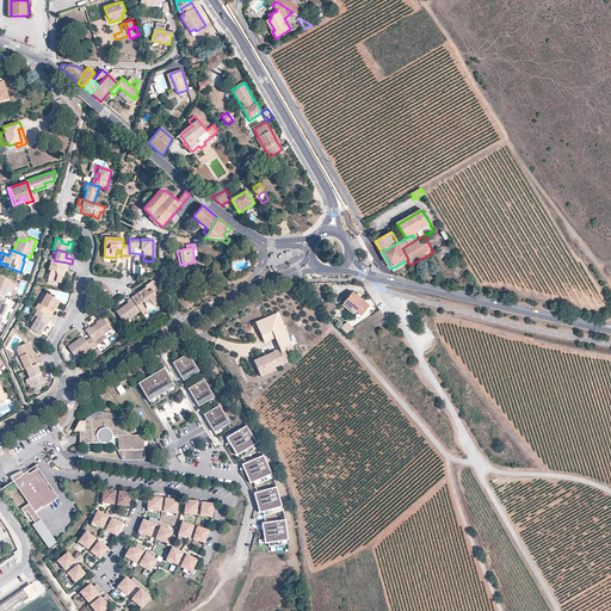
[(54,260),(51,259),(50,265),(49,265),(48,270),(50,270),(48,279),(60,283),(61,277),(62,273),(65,275),(67,263),(54,260)]
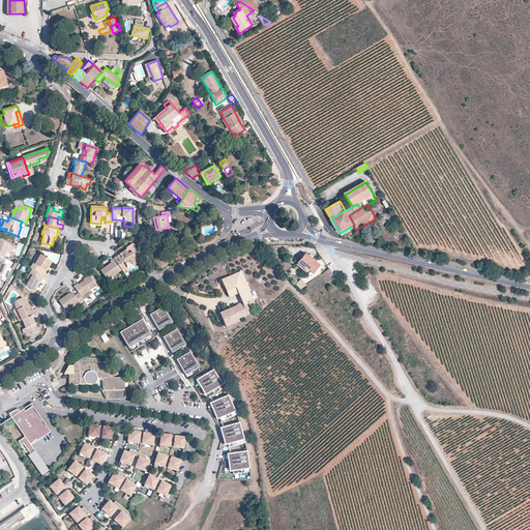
[(0,256),(4,258),(7,251),(12,253),(15,246),(8,244),(8,243),(0,239),(0,256)]
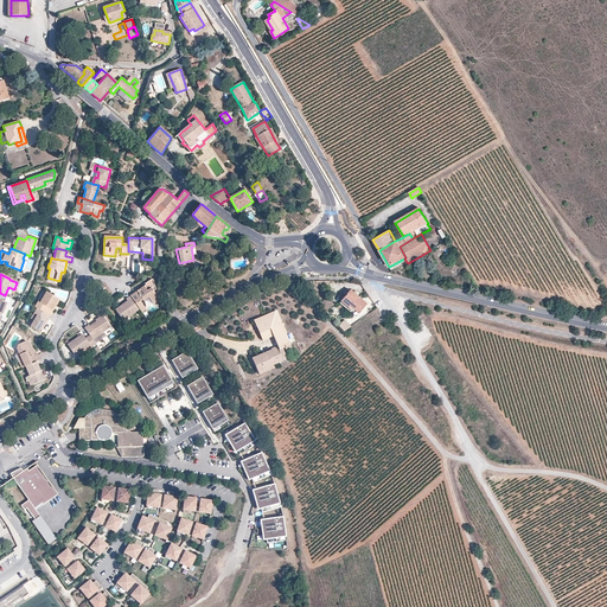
[(152,302),(153,301),(158,298),(154,292),(157,291),(154,282),(154,281),(153,280),(153,279),(151,279),(145,283),(146,286),(138,292),(139,293),(136,295),(136,294),(134,293),(131,296),(142,313),(146,311),(140,302),(144,300),(145,301),(149,298),(152,302)]
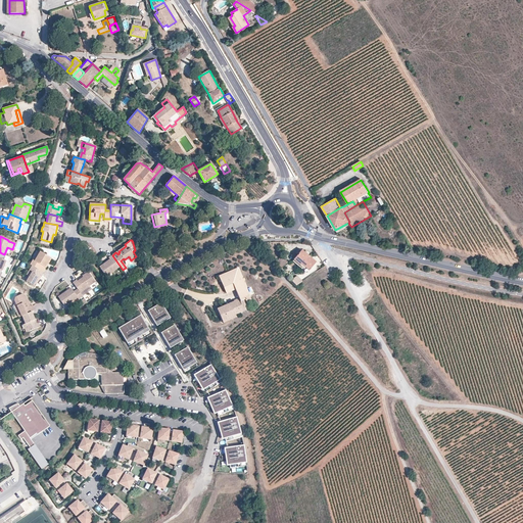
[(298,254),(293,260),(300,266),(301,265),(308,271),(316,262),(301,250),(298,254)]
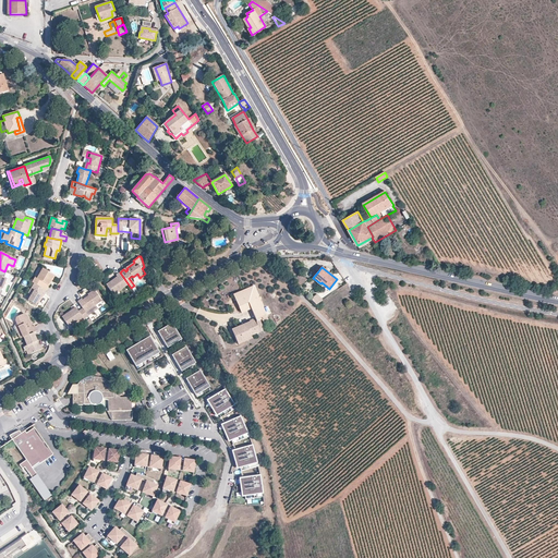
[(35,278),(32,282),(34,283),(46,290),(49,284),(48,283),(53,275),(43,268),(37,279),(35,278)]
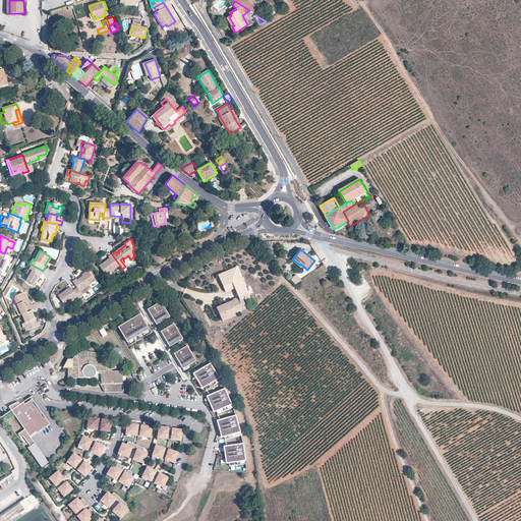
[(106,263),(100,267),(106,275),(120,266),(112,254),(108,256),(109,258),(105,262),(106,263)]
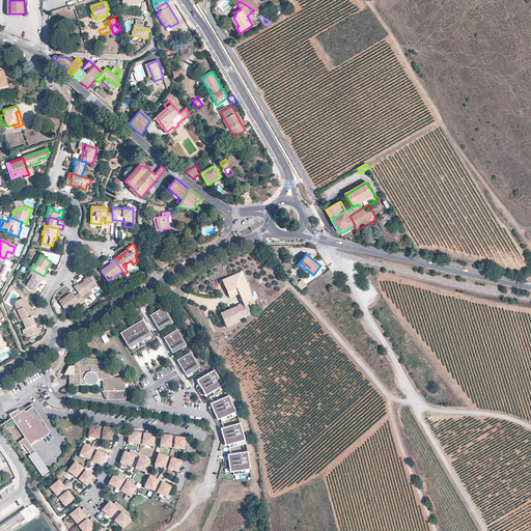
[(287,262),(281,270),(285,274),(291,267),(287,262)]
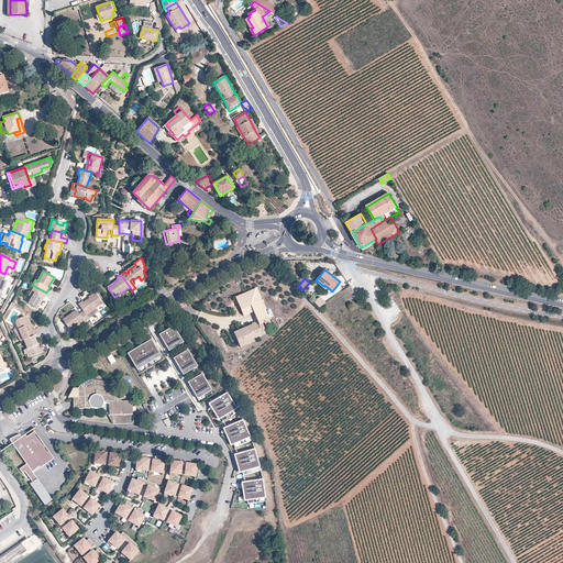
[(330,294),(332,291),(324,285),(323,286),(316,280),(315,282),(330,294)]
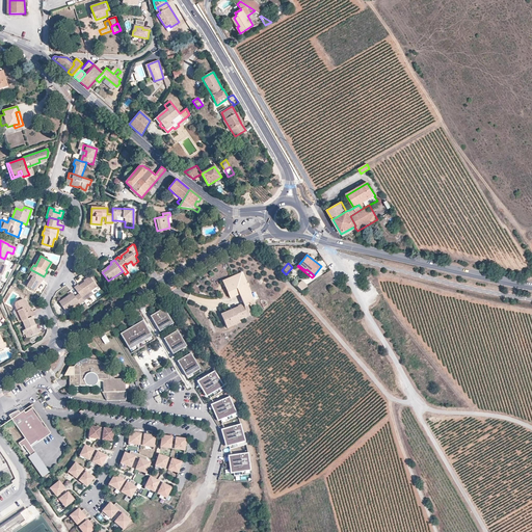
[(42,282),(44,276),(32,270),(27,280),(28,280),(29,281),(26,286),(34,290),(35,288),(35,289),(40,281),(42,282)]
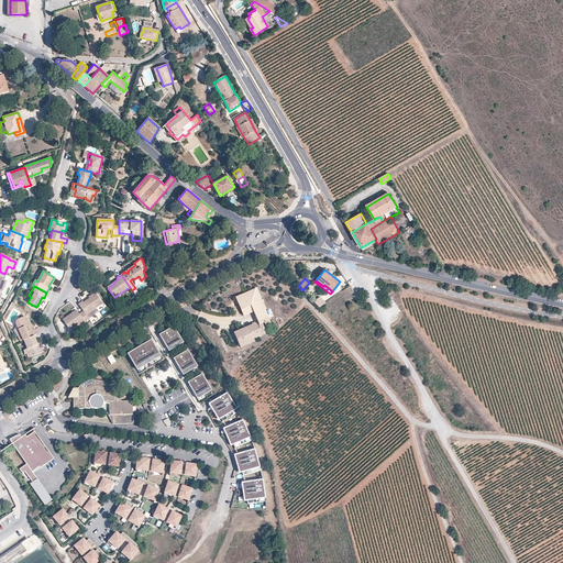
[(262,300),(256,288),(236,297),(241,309),(250,305),(262,300)]
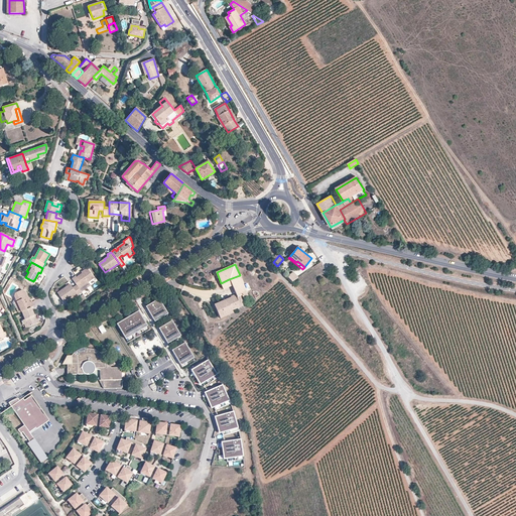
[(75,276),(72,278),(78,287),(79,288),(94,278),(87,268),(81,272),(82,273),(80,275),(76,277),(75,276)]
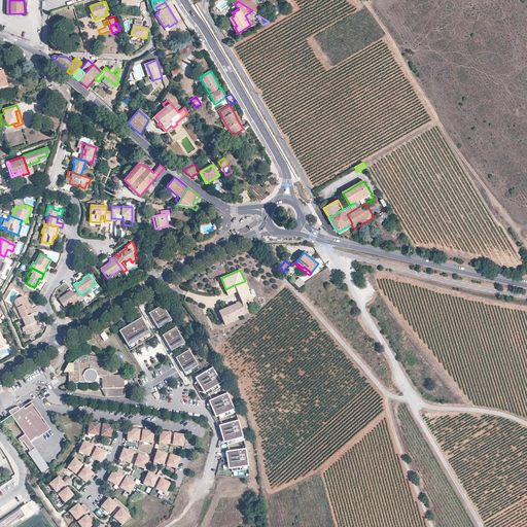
[(299,288),(305,283),(300,278),(293,282),(299,288)]
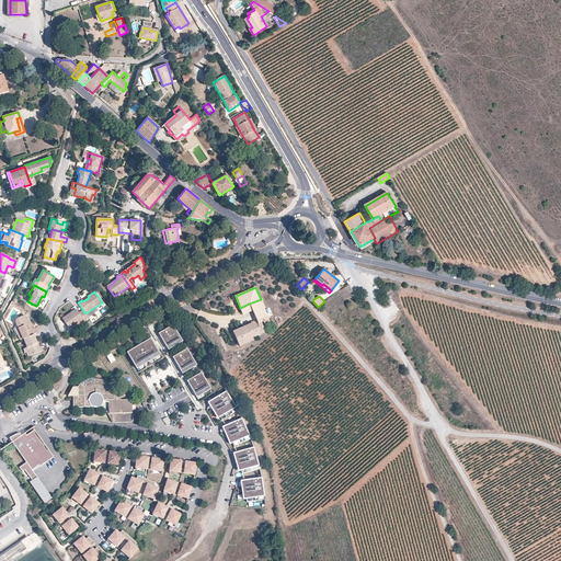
[(252,323),(233,331),(238,344),(252,338),(258,335),(254,329),(260,327),(258,323),(268,318),(261,299),(249,304),(256,320),(251,322),(252,323)]
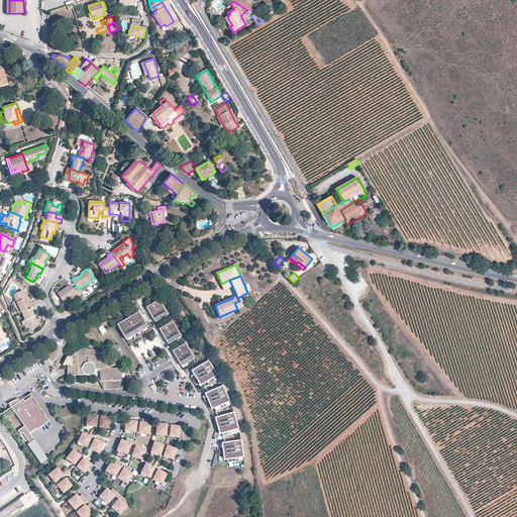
[(70,285),(57,293),(63,301),(68,297),(70,299),(76,294),(77,296),(81,293),(79,289),(78,288),(74,290),(70,285)]
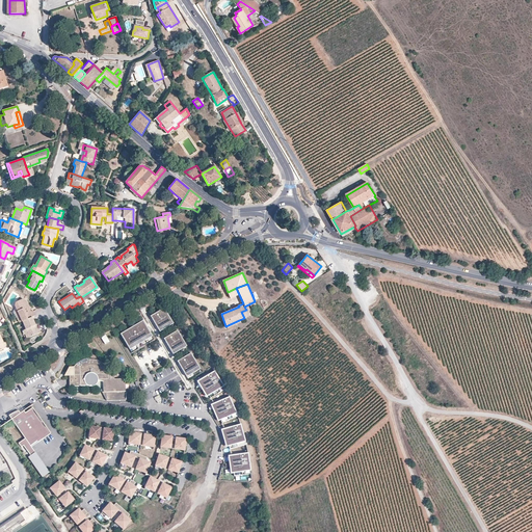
[(17,317),(20,322),(23,321),(31,317),(34,316),(32,310),(30,311),(28,312),(26,307),(28,306),(25,299),(22,298),(16,301),(15,306),(17,311),(19,316),(17,317)]
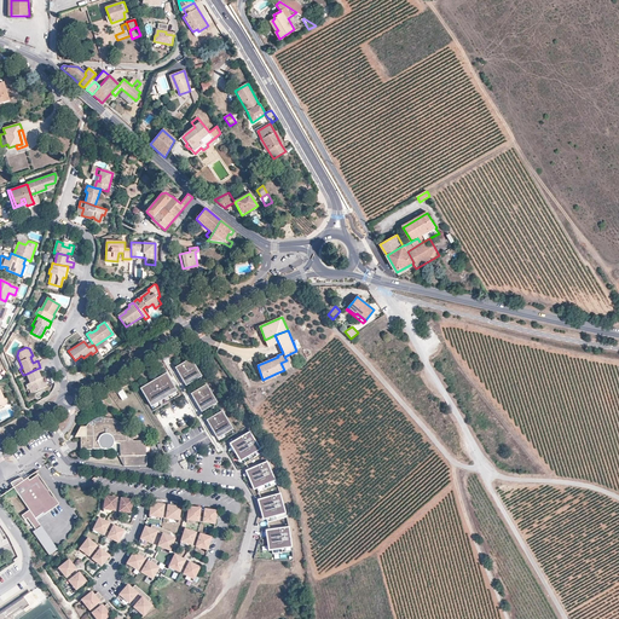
[(200,374),(191,357),(174,366),(184,383),(200,374)]
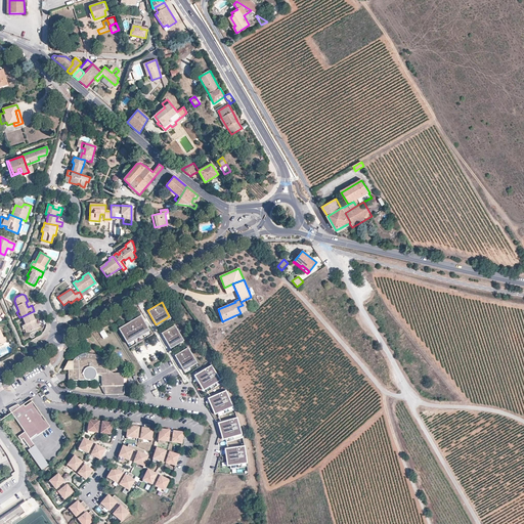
[(35,320),(31,312),(23,316),(26,323),(25,324),(28,333),(38,328),(35,320)]
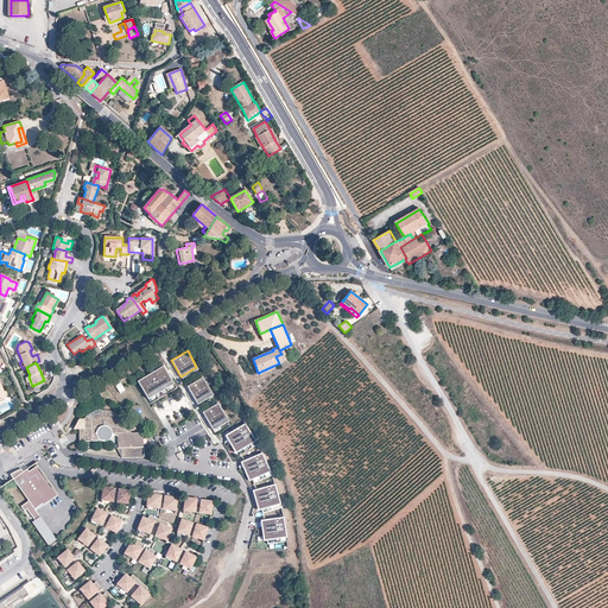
[(172,381),(163,365),(137,381),(146,397),(172,381)]
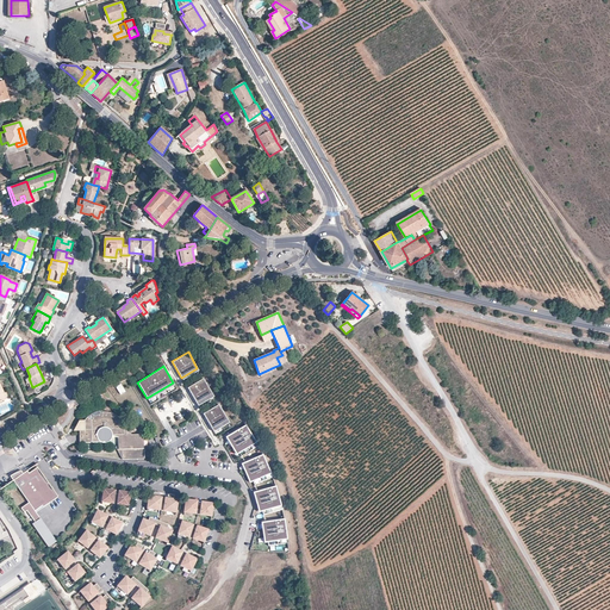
[(275,371),(274,367),(259,374),(261,377),(275,371)]
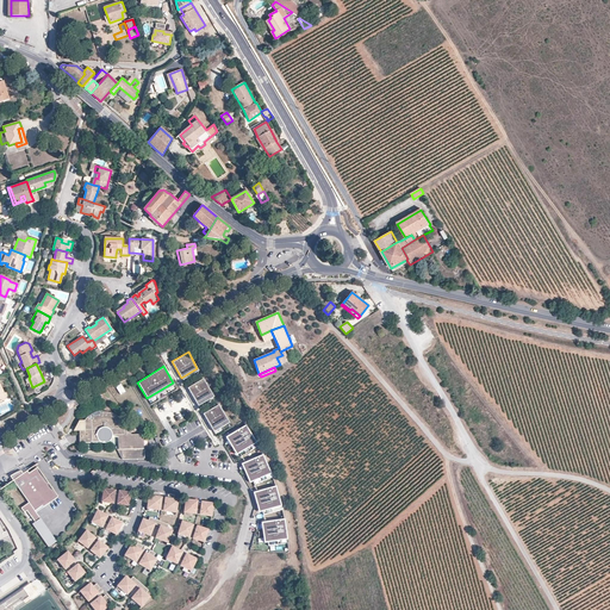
[(182,379),(199,371),(197,368),(181,378),(182,379)]
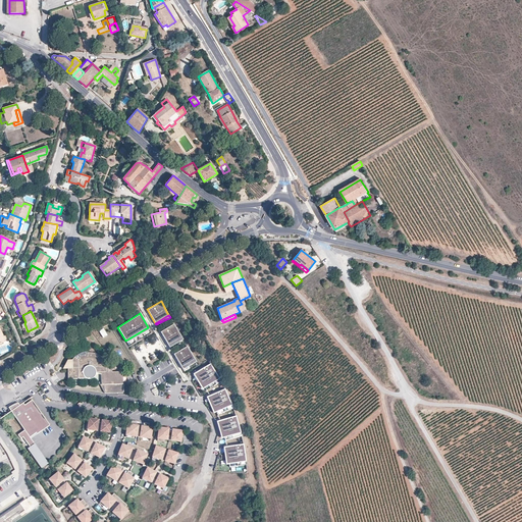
[(181,336),(174,323),(160,331),(168,345),(181,336)]
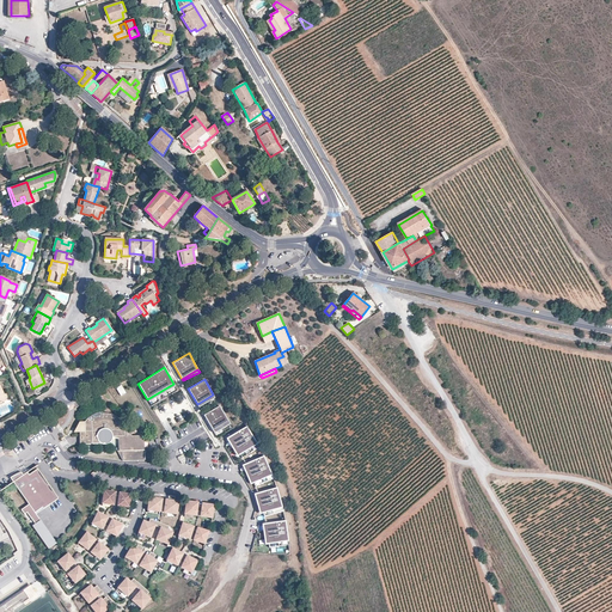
[(148,402),(175,386),(173,384),(147,399),(148,402)]
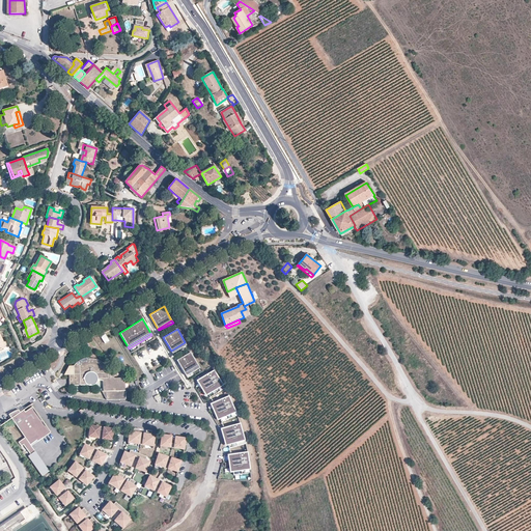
[(101,337),(105,343),(109,341),(105,334),(101,337)]
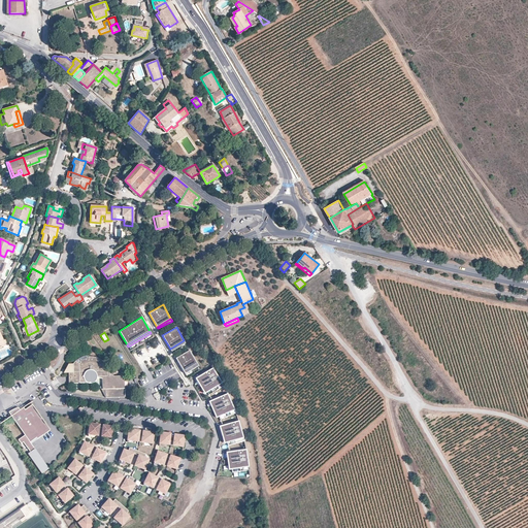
[(171,351),(186,342),(184,340),(170,349),(171,351)]
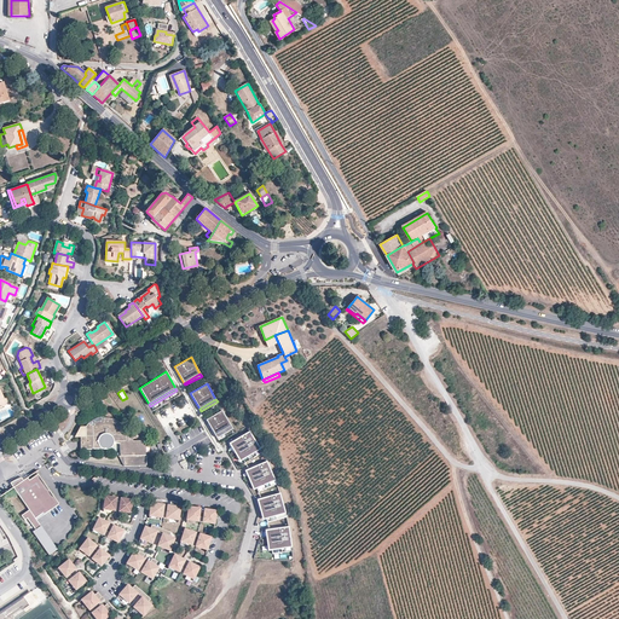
[(231,426),(223,410),(206,420),(215,435),(231,426)]
